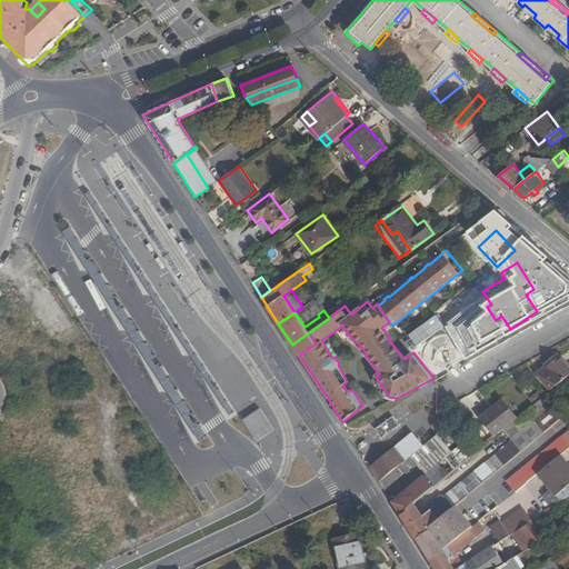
[(392,326),(389,322),(381,328),(385,331),(392,326)]
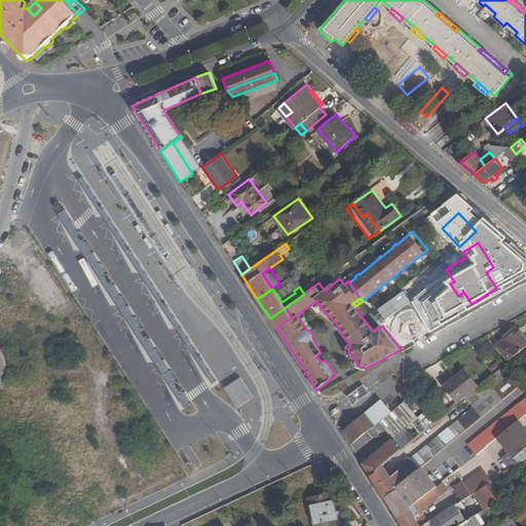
[(270,318),(276,328),(292,317),(290,314),(286,307),(270,318)]
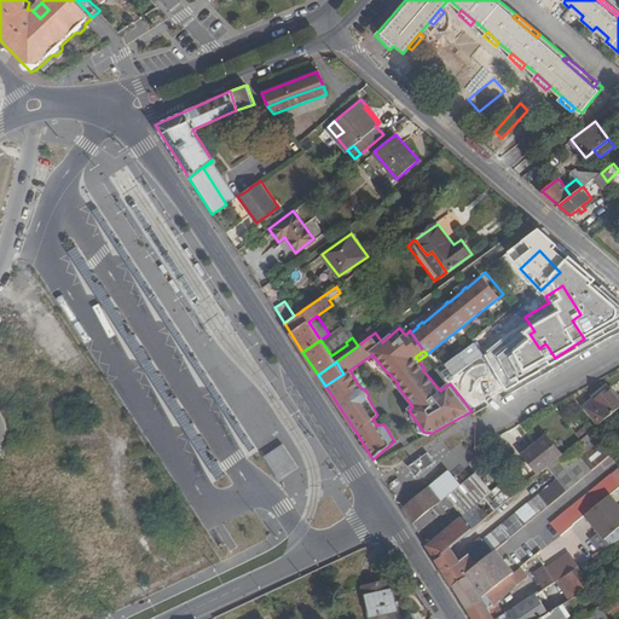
[(584,406),(600,424),(618,409),(618,399),(611,388),(596,400),(595,398),(584,406)]
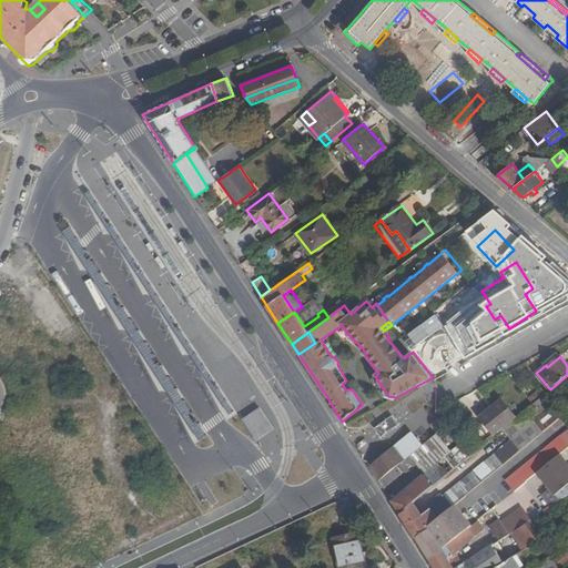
[(529,399),(533,404),(541,397),(538,393),(529,399)]
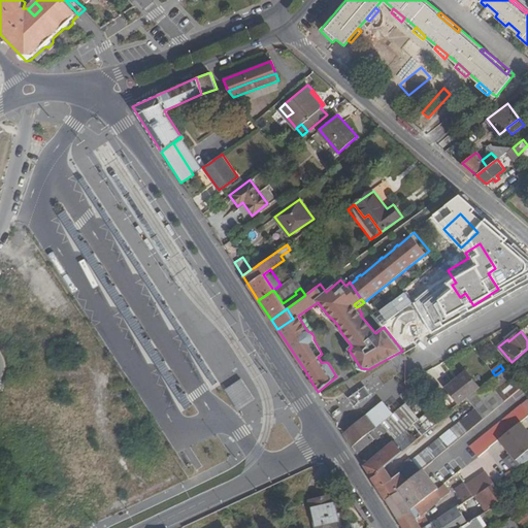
[(376,483),(387,499),(389,497),(398,491),(397,488),(424,466),(458,438),(468,430),(494,409),(504,400),(494,389),(509,376),(504,368),(503,369),(495,375),(481,388),(467,398),(475,407),(423,450),(423,452),(402,469),(398,465),(378,482),(376,483)]
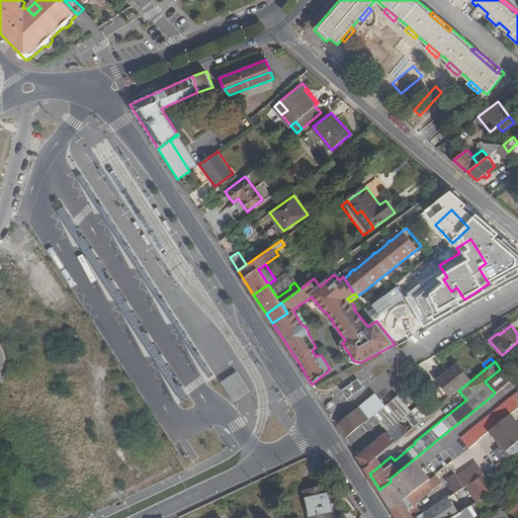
[(442,404),(458,391),(471,380),(458,364),(438,380),(444,386),(434,394),(442,404)]
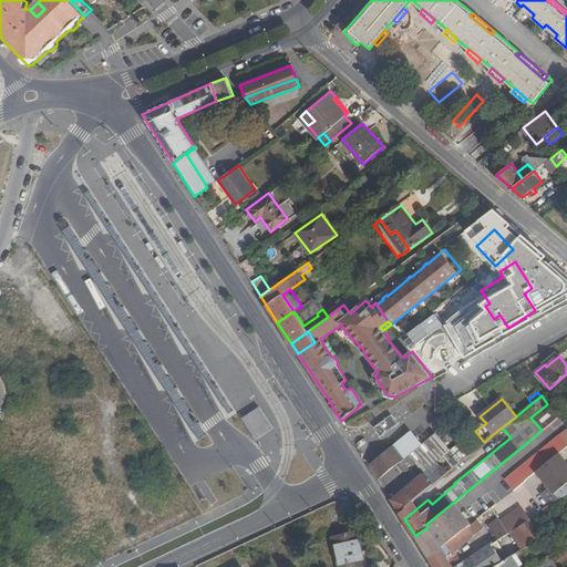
[(260,436),(247,415),(244,418),(259,442),(277,431),(275,428),(260,436)]
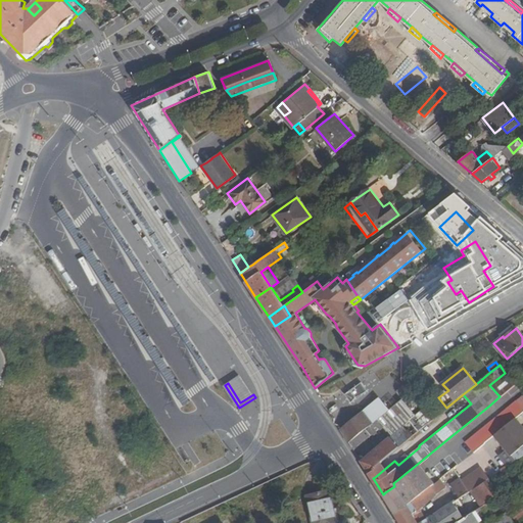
[(379,397),(340,428),(348,440),(388,409),(379,397)]
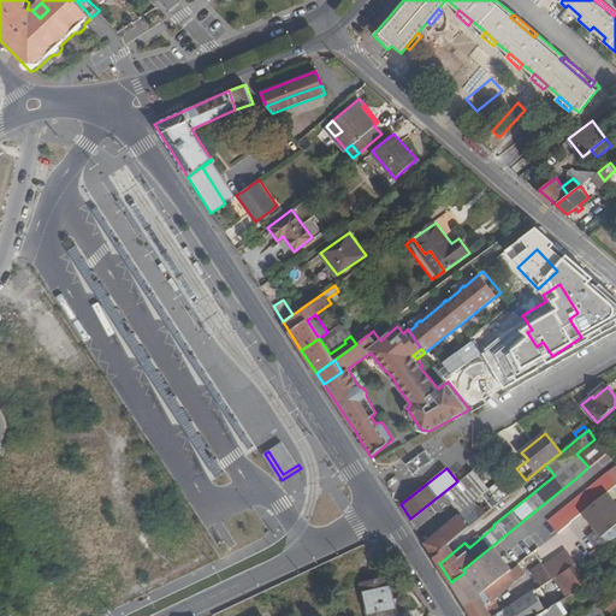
[(426,543),(434,556),(460,534),(514,491),(508,484),(495,495),(473,469),(457,481),(410,519),(416,527),(450,499),(461,513),(426,543)]
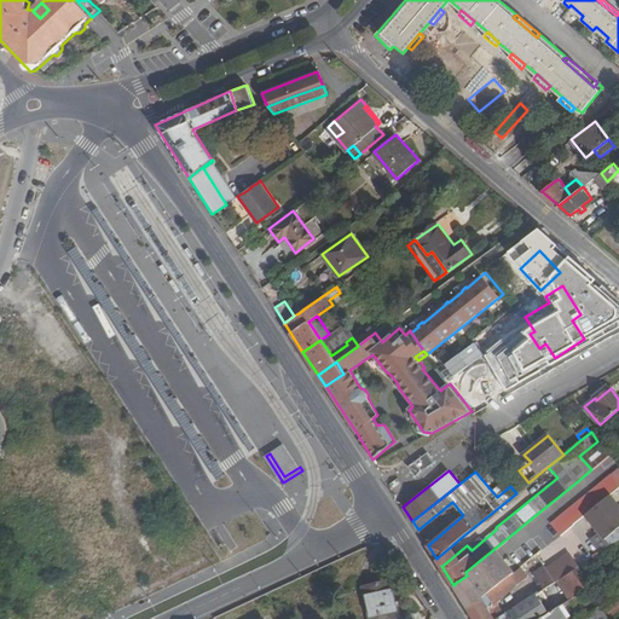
[(550,522),(560,534),(585,514),(611,493),(612,493),(618,486),(618,482),(612,473),(550,522)]
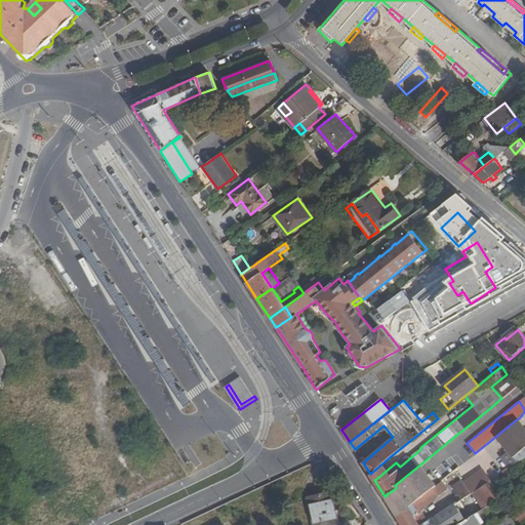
[(524,427),(518,418),(496,436),(513,456),(524,446),(524,427)]
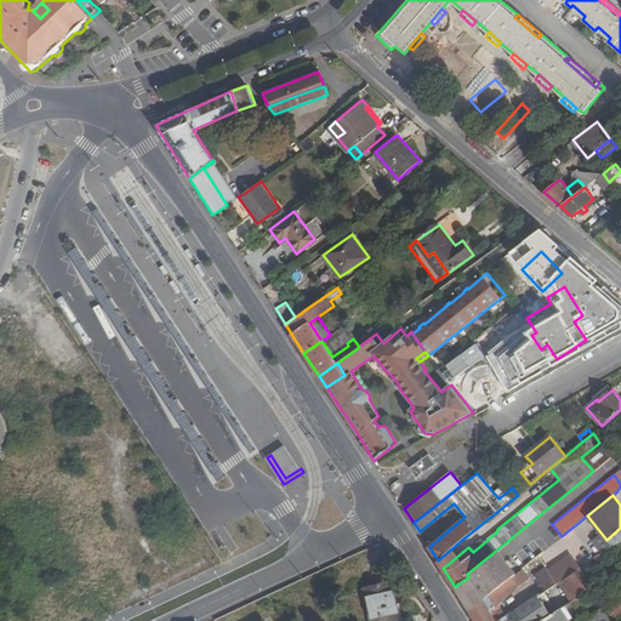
[(438,560),(443,568),(445,567),(468,547),(463,539),(438,560)]
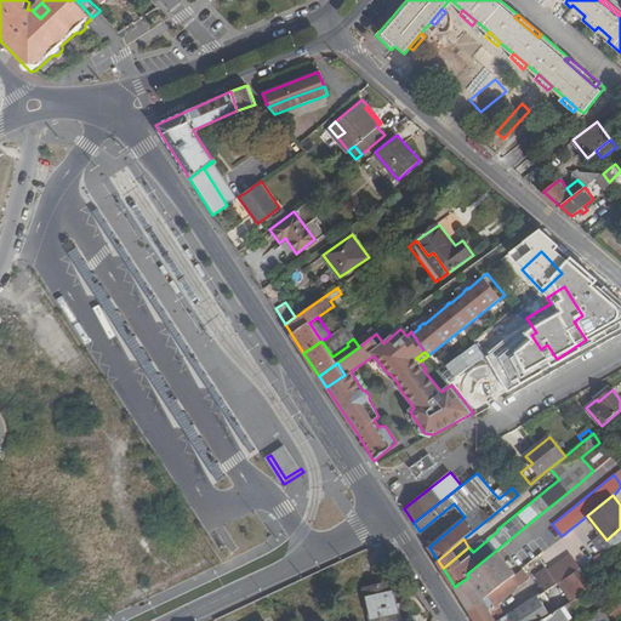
[(455,587),(469,610),(477,603),(514,574),(499,548),(467,574),(468,577),(457,585),(455,587)]
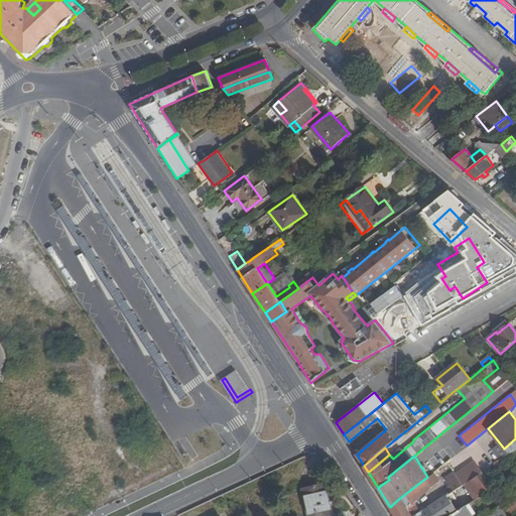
[(506,465),(503,459),(483,472),(486,477),(506,465)]
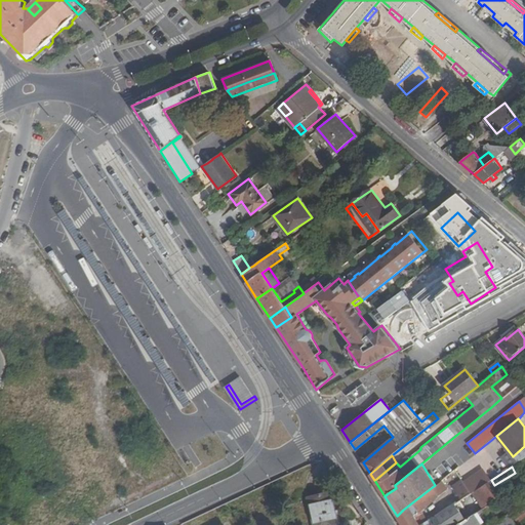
[(471,492),(491,480),(484,471),(465,483),(471,492)]
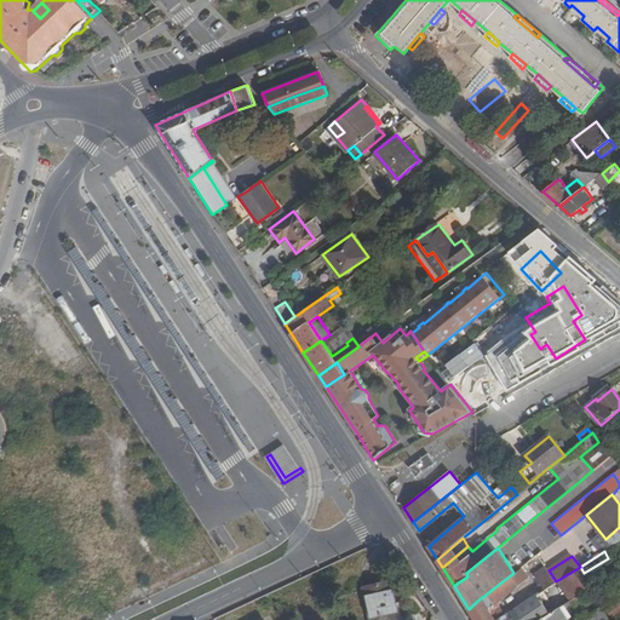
[(497,619),(540,619),(560,608),(572,598),(567,590),(573,585),(580,593),(592,585),(584,573),(580,567),(556,581),(545,589),(497,619)]
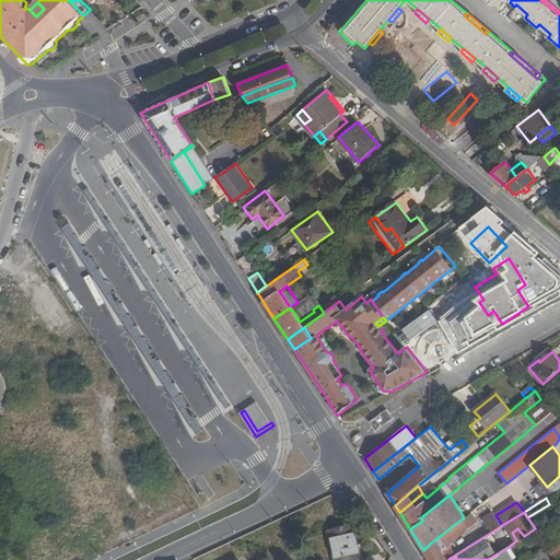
[(482,520),(492,532),(502,525),(496,515),(492,512),(482,520)]
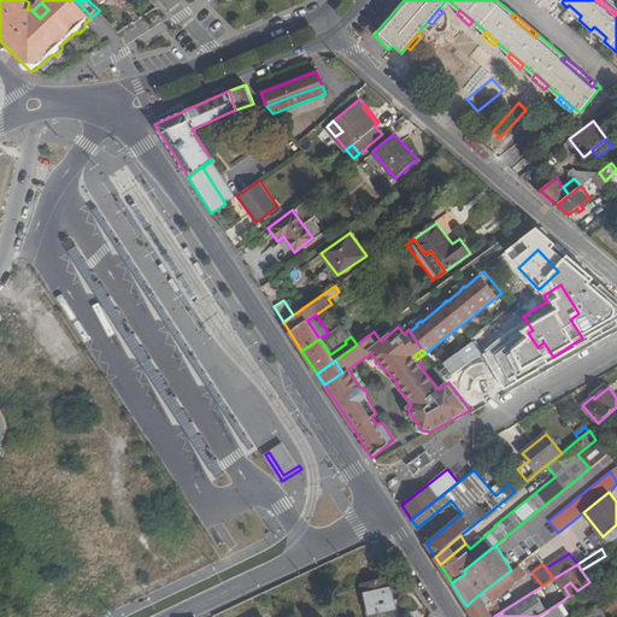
[(466,606),(472,616),(494,616),(487,605),(503,594),(513,583),(524,575),(518,565),(511,570),(474,599),(466,606)]
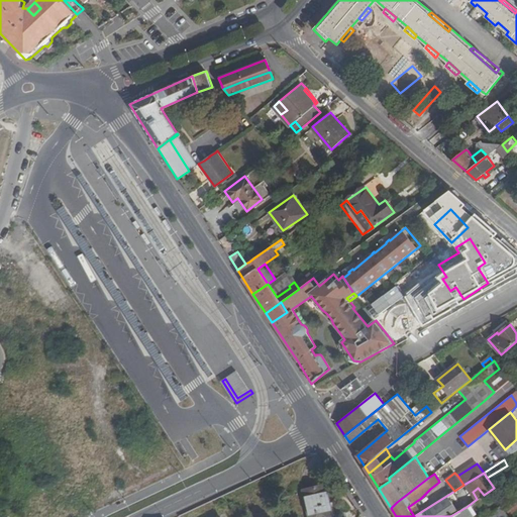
[(473,492),(477,499),(484,495),(478,488),(473,492)]
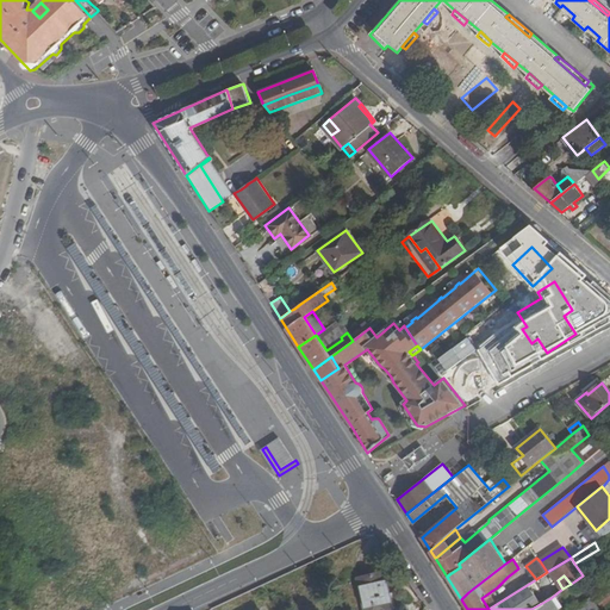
[(363,609),(392,609),(384,577),(358,583),(363,609)]
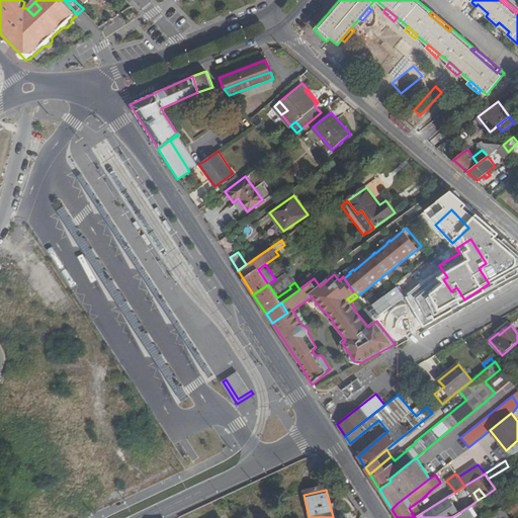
[(510,517),(502,507),(498,510),(503,517),(510,517)]
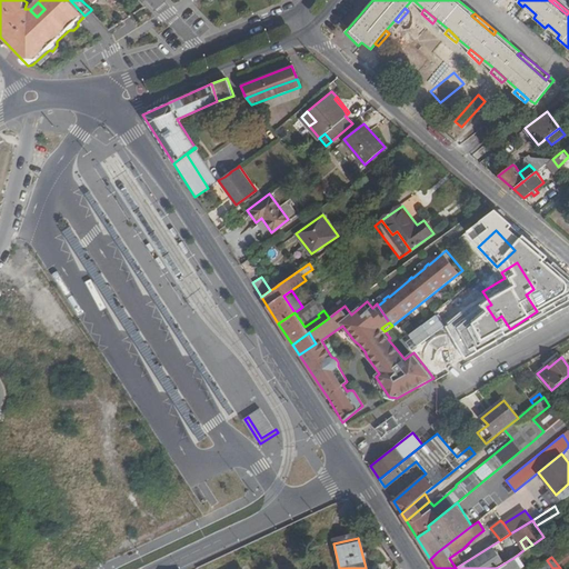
[(496,568),(519,568),(520,568),(513,558),(496,568)]
